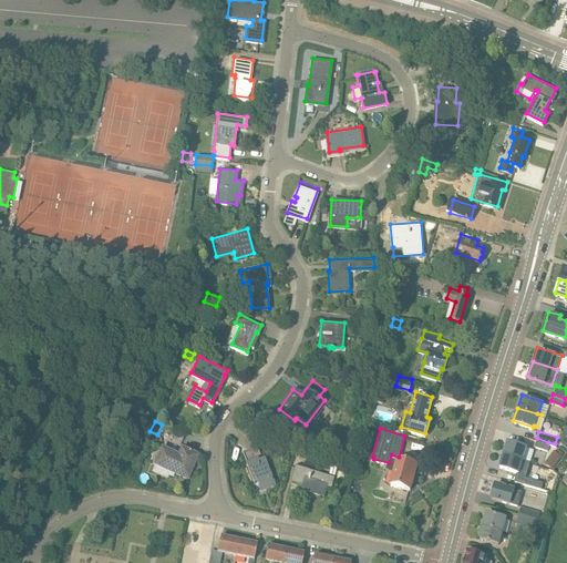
[(547,448),(548,442),(537,438),(535,444),(547,448)]
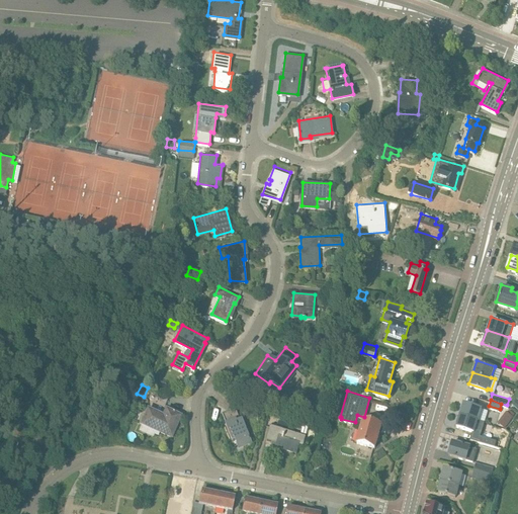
[(460,413),(478,418),(482,407),(464,401),(460,413)]
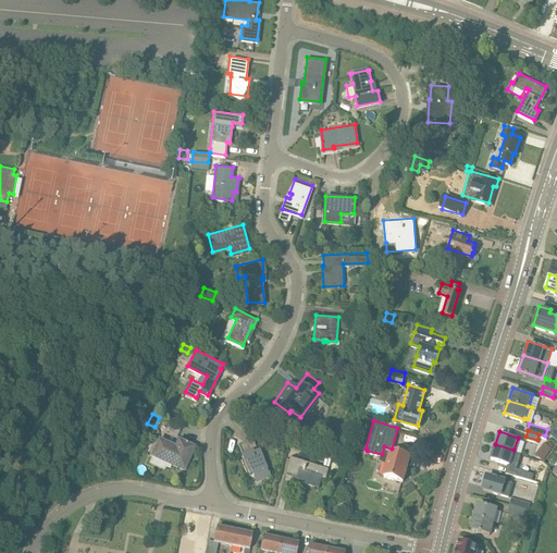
[(174,443),(159,437),(151,453),(172,462),(184,467),(194,444),(177,437),(174,443)]
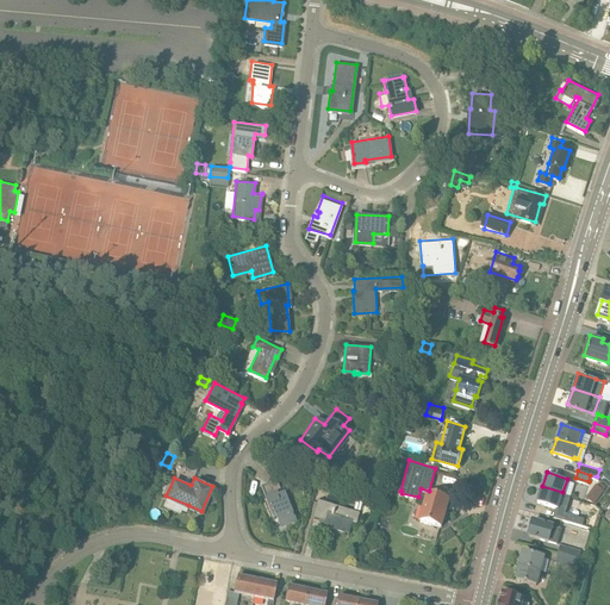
[(280,491),(274,478),(267,481),(273,493),(266,496),(273,513),(277,512),(278,517),(282,516),(285,522),(293,518),(281,491),(280,491)]
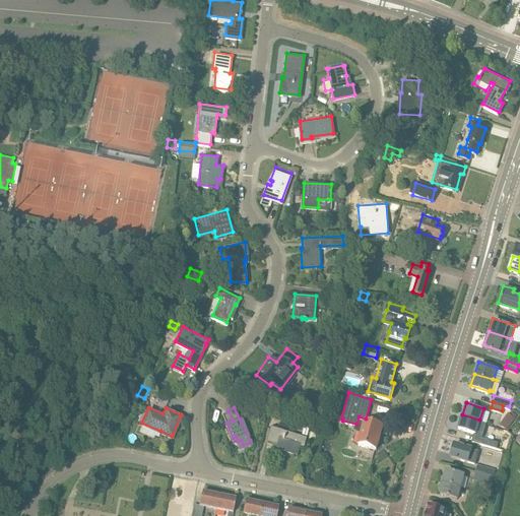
[(505,413),(512,420),(515,414),(508,409),(505,413)]
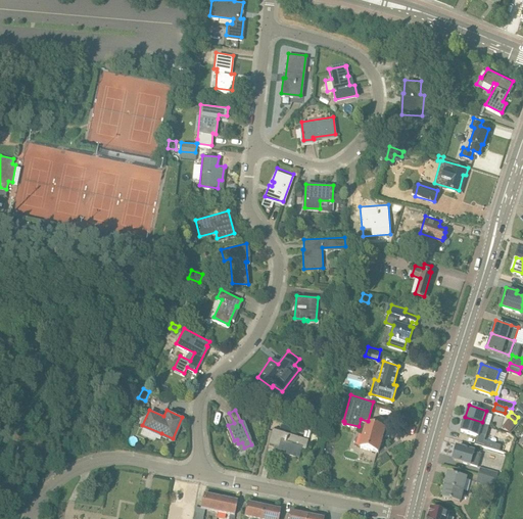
[(479,434),(482,422),(465,417),(461,429),(479,434)]
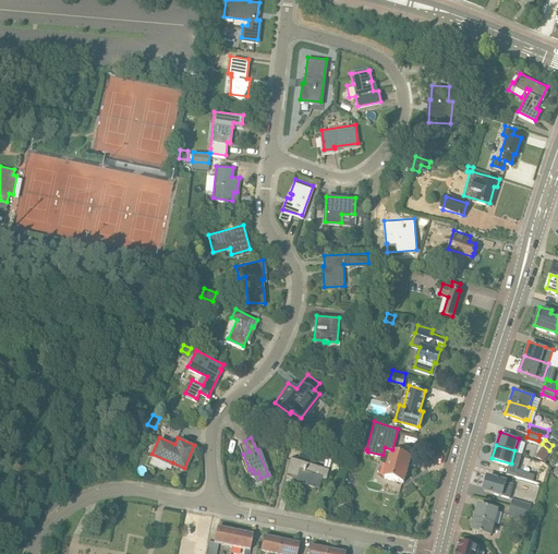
[(385,447),(383,455),(389,457),(385,474),(403,480),(411,455),(392,449),(385,447)]
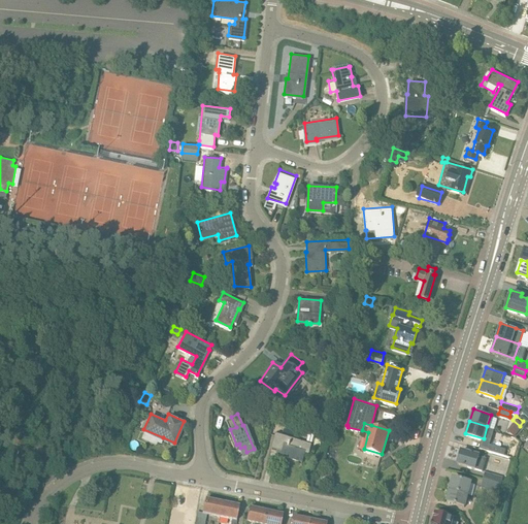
[(308,452),(310,441),(274,431),(270,446),(277,448),(277,447),(282,448),(279,454),(301,460),(304,451),(308,452)]
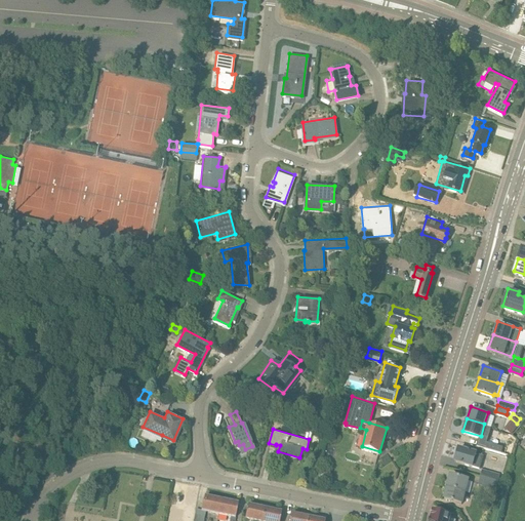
[(506,452),(508,445),(486,439),(484,445),(506,452)]
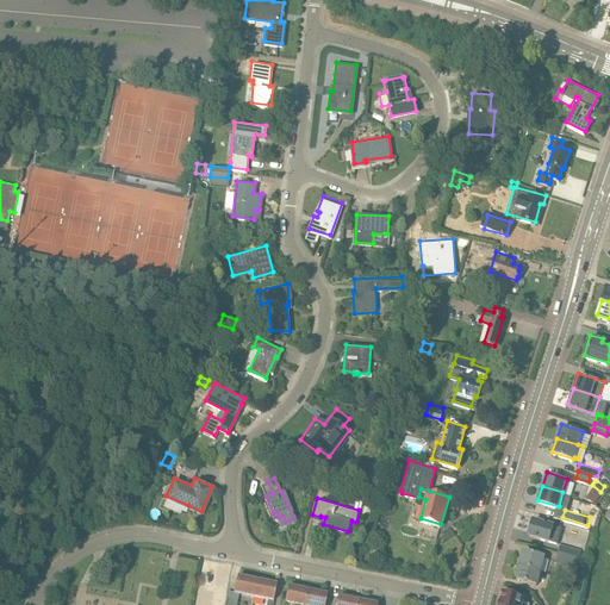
[(558,541),(561,526),(533,518),(528,532),(558,541)]
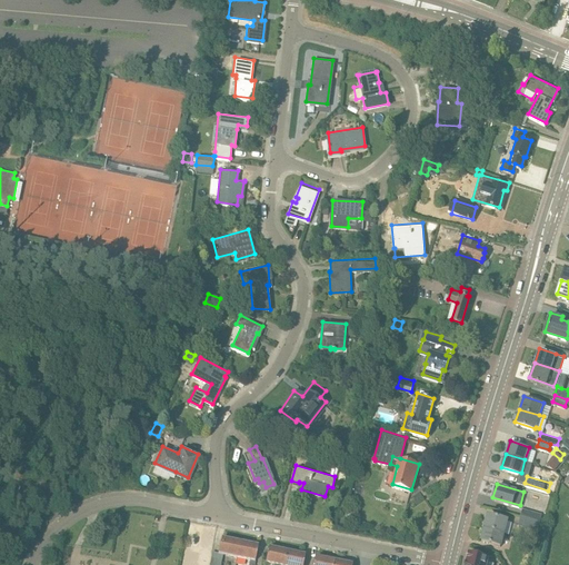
[(520,514),(539,519),(542,508),(538,507),(538,509),(522,506),(520,514)]
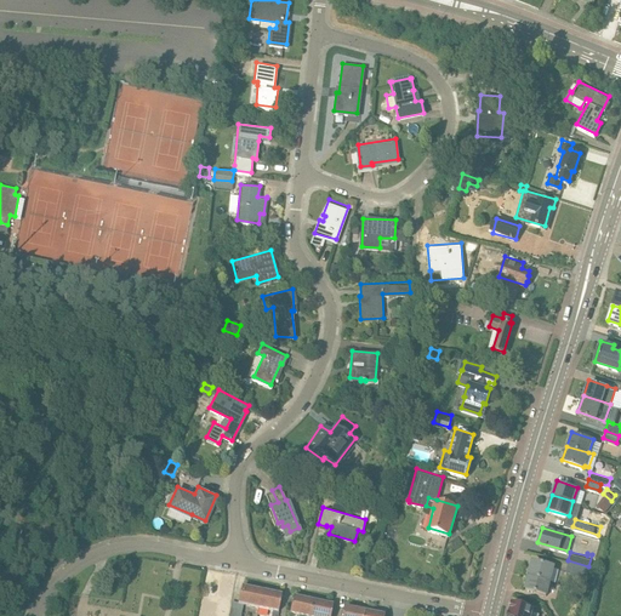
[(529,574),(551,579),(554,564),(533,559),(529,574)]
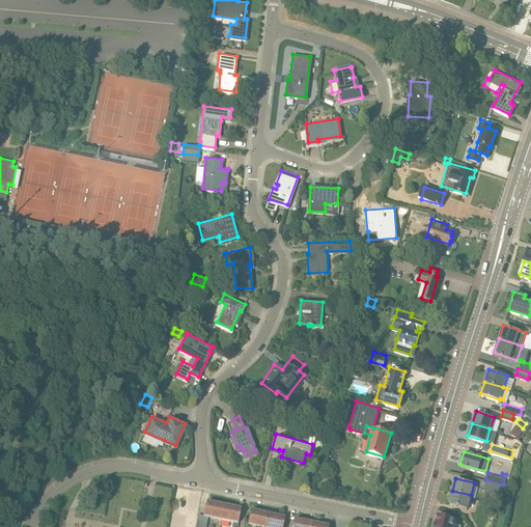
[(502,491),(503,484),(485,479),(483,488),(494,491),(495,489),(502,491)]
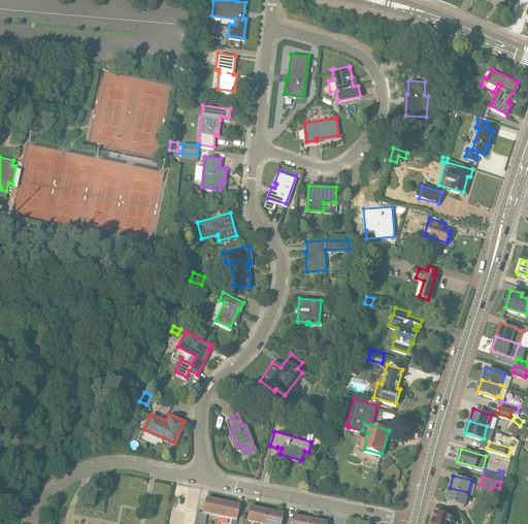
[(177,482),(173,502),(189,505),(194,485),(177,482)]
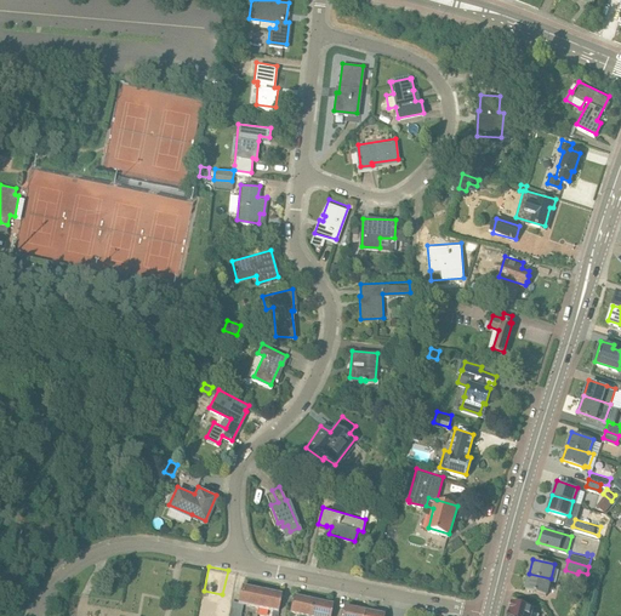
[(547,593),(551,579),(529,574),(525,587),(547,593)]
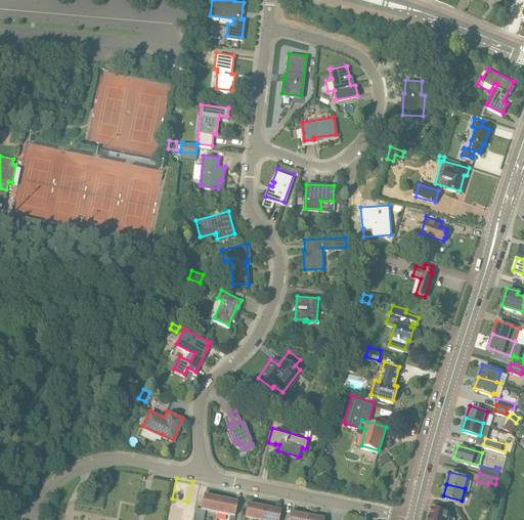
[(217,511),(220,496),(204,493),(201,507),(194,506),(191,519),(202,519),(205,509),(217,511)]
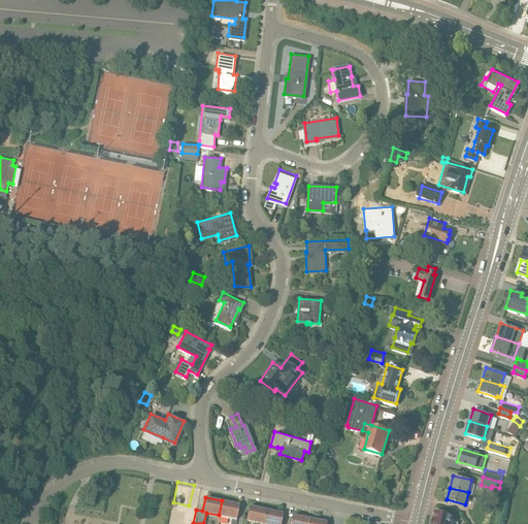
[(222,500),(219,515),(231,517),(230,523),(233,523),(234,523),(237,518),(236,518),(239,503),(222,500)]
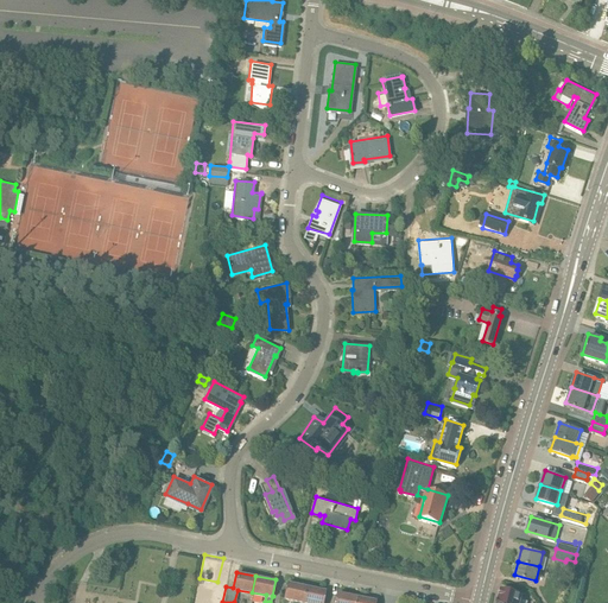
[(302,602),(305,586),(286,582),(282,602),(302,602)]
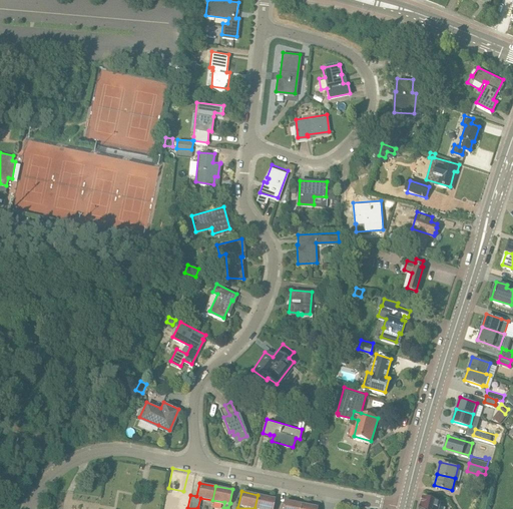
[(177,508),(180,497),(170,495),(167,508),(177,508)]
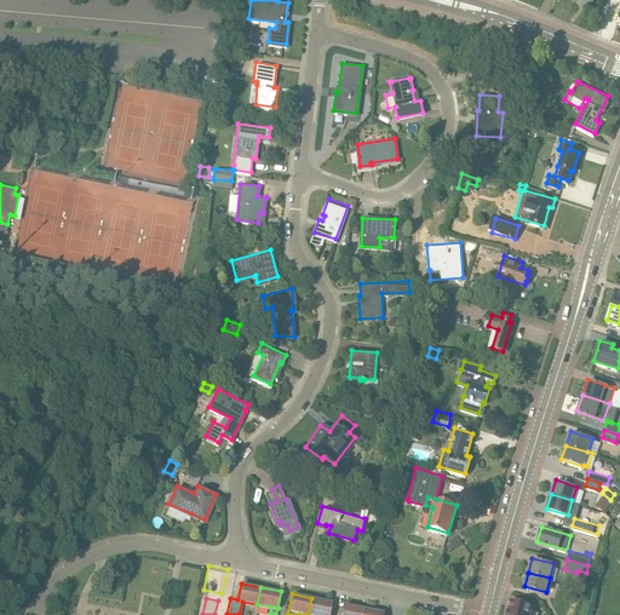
[(311,598),(308,614),(328,614),(332,602),(311,598)]
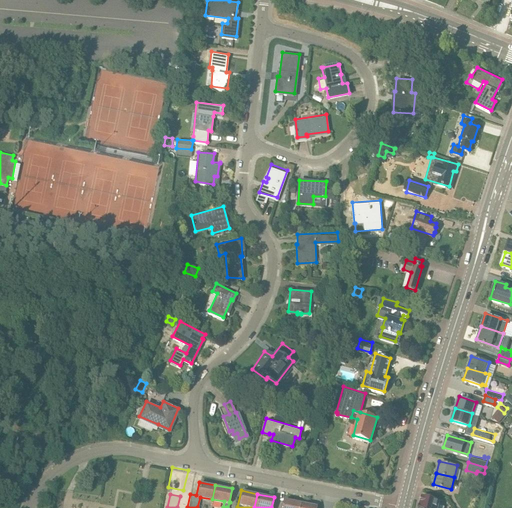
[(439,507),(438,507),(440,501),(421,496),(418,507),(439,507)]
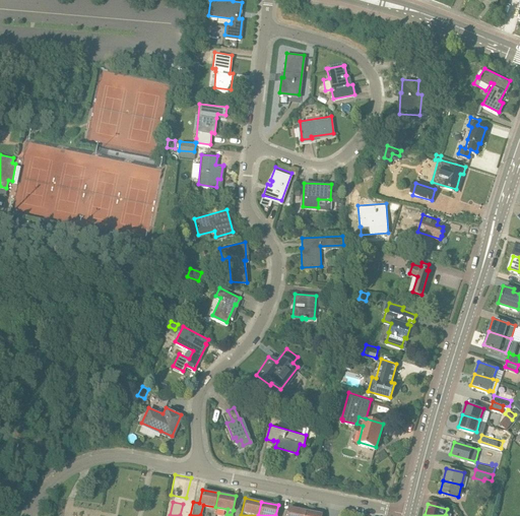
[(303,515),(304,510),(287,506),(285,515),(303,515)]
